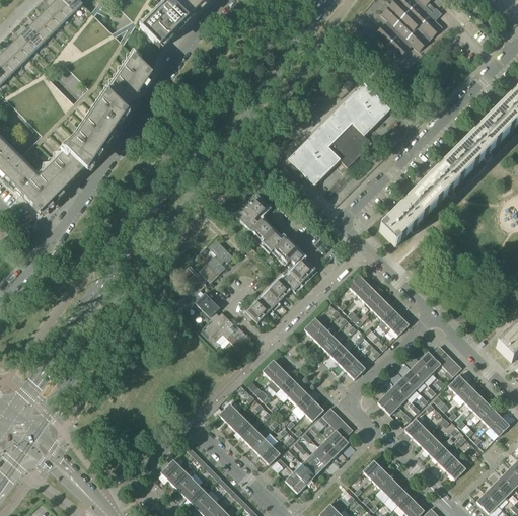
[(56,0),(52,4),(67,19),(75,12),(70,7),(63,0),(56,0)]
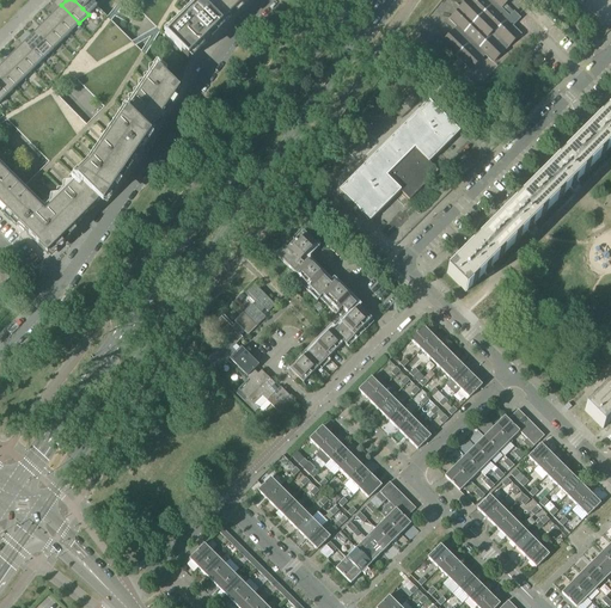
[(74,0),(83,8),(89,14),(97,5),(92,0),(74,0)]
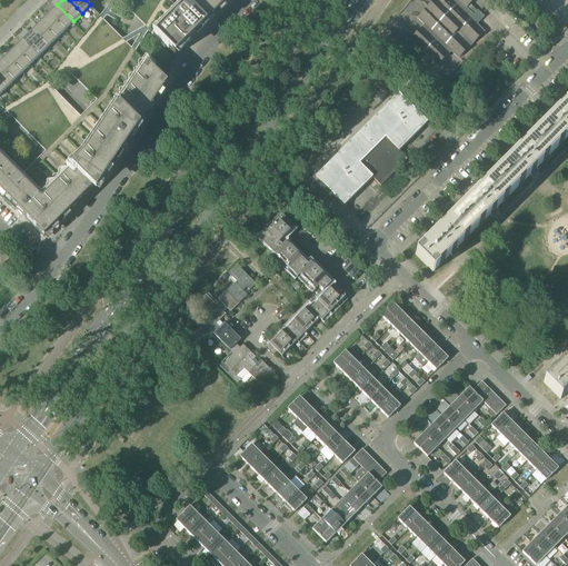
[(182,0),(152,30),(176,53),(209,21),(229,0),(182,0)]
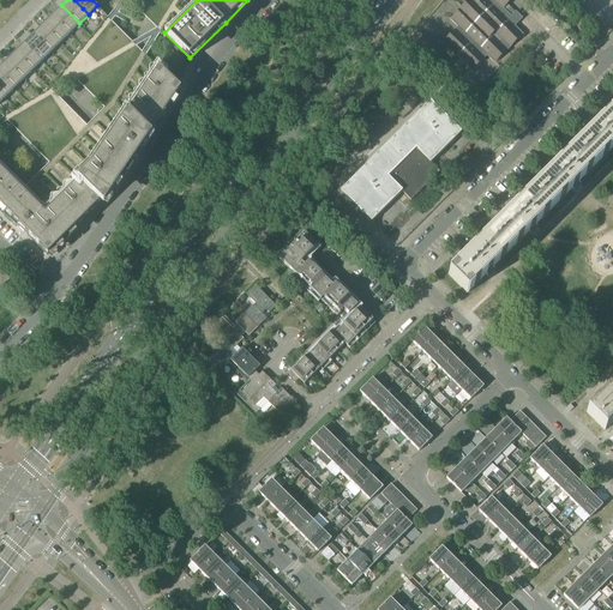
[(468,0),(467,1),(468,2),(467,4),(466,5),(464,4),(458,11),(451,17),(461,25),(457,28),(457,26),(450,34),(444,40),(443,41),(456,54),(457,52),(458,52),(461,54),(460,55),(473,67),(479,61),(485,55),(484,54),(486,52),(496,60),(502,53),(508,47),(506,46),(510,43),(510,44),(517,37),(523,31),(514,23),(517,18),(517,14),(520,13),(520,14),(521,13),(516,10),(511,14),(503,6),(509,0),(468,0)]
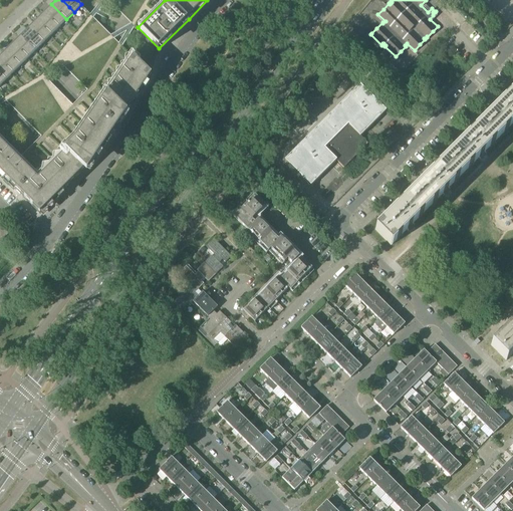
[(51,4),(43,12),(58,27),(66,19),(51,4)]
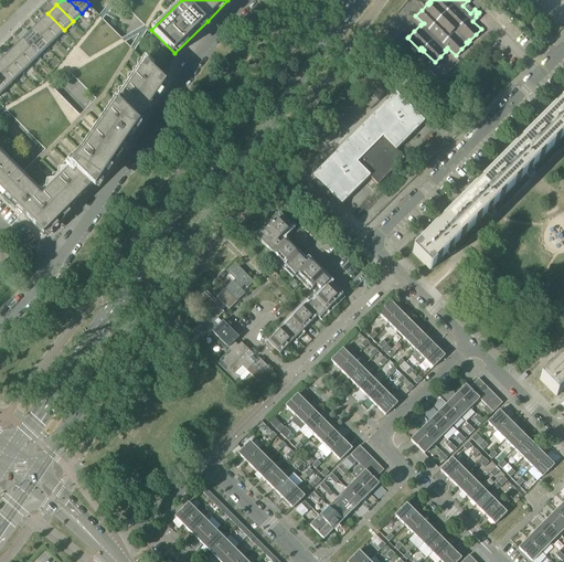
[(48,13),(40,22),(55,39),(64,30),(48,13)]
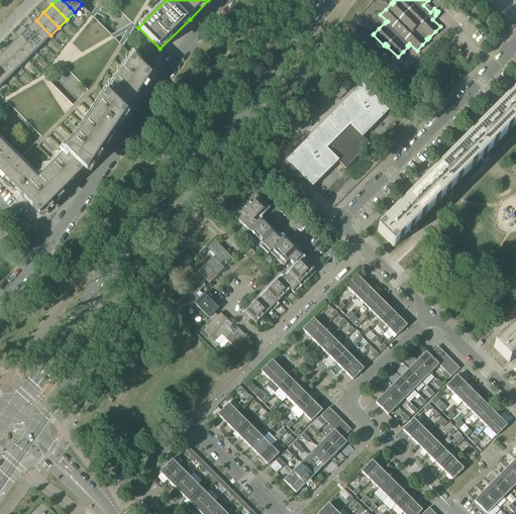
[(36,20),(28,27),(43,42),(50,35),(36,20)]
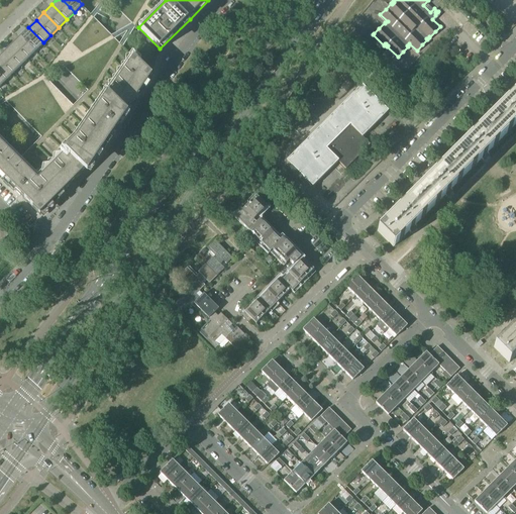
[(28,27),(20,35),(35,50),(43,42),(28,27)]
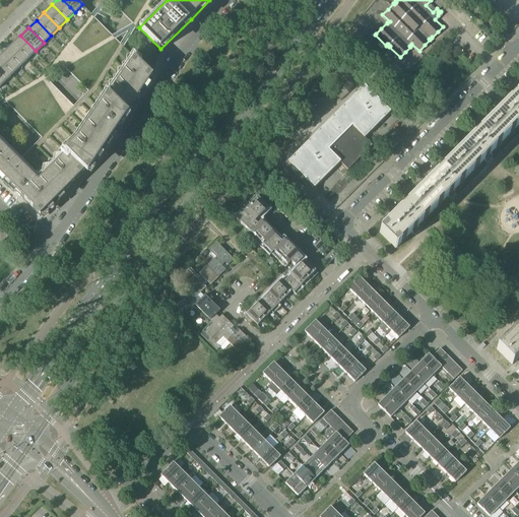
[(20,36),(12,44),(27,59),(36,51),(20,36)]
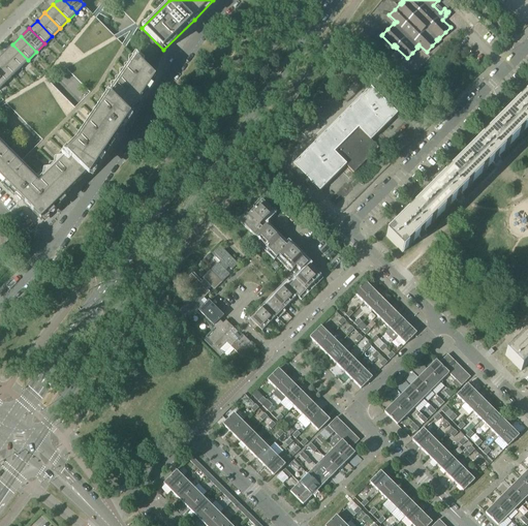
[(12,44),(5,53),(20,67),(28,60),(12,44)]
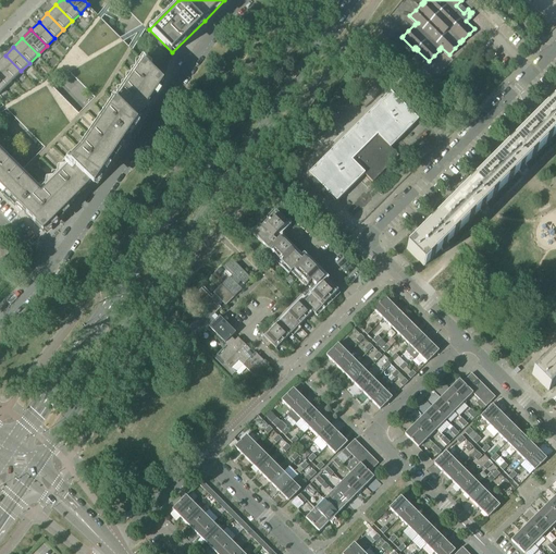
[(41,193),(24,209),(44,230),(90,183),(94,187),(137,123),(136,121),(164,79),(143,59),(138,54),(102,89),(96,96),(65,126),(49,142),(26,165),(47,186),(41,193)]
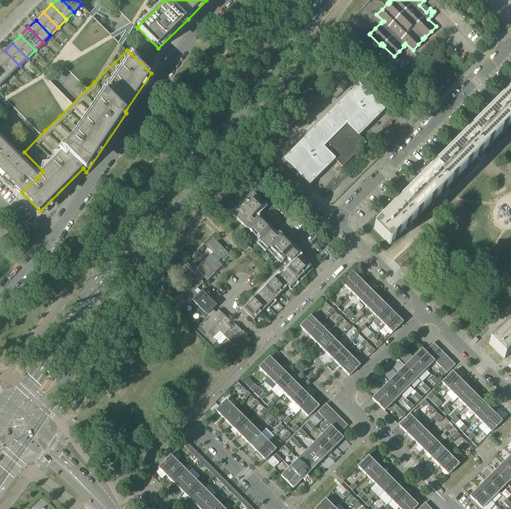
[(5,51),(0,55),(0,61),(12,73),(19,65),(5,51)]
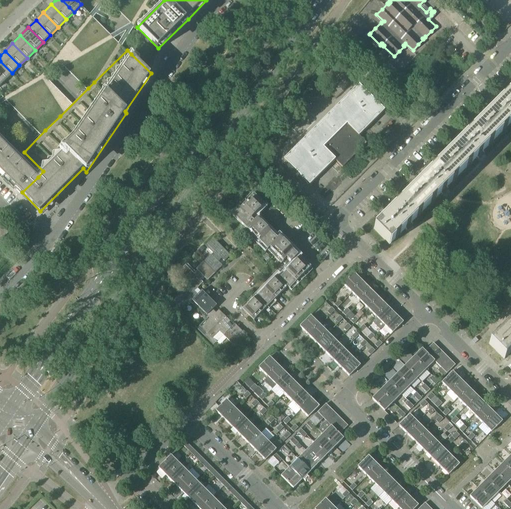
[(0,61),(0,76),(4,81),(12,73),(0,61)]
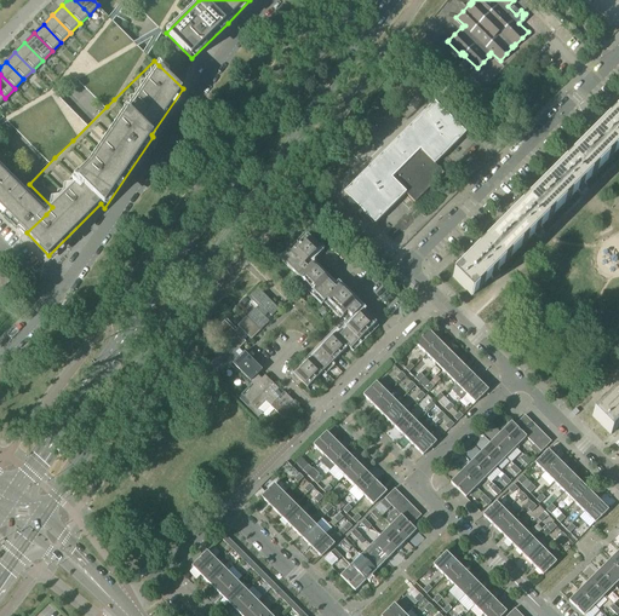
[(359,213),(362,209),(364,209),(376,222),(406,190),(416,200),(445,171),(435,161),(466,131),(454,119),(458,114),(460,116),(446,101),(445,101),(446,102),(441,105),(435,99),(344,190),(350,196),(347,201),(345,200),(345,201),(361,216),(359,213)]
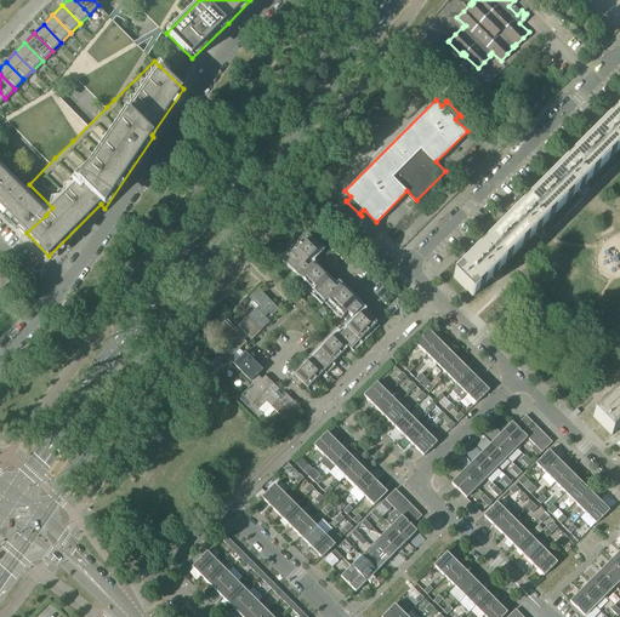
[(619,108),(584,146),(602,164),(619,144),(619,108)]
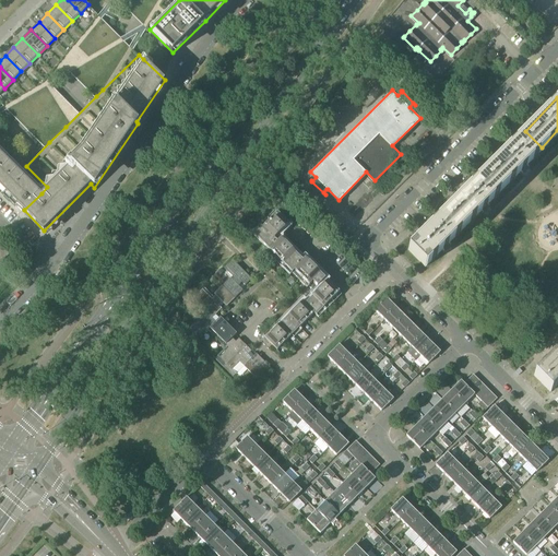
[(525,131),(486,169),(503,187),(542,148),(525,131)]
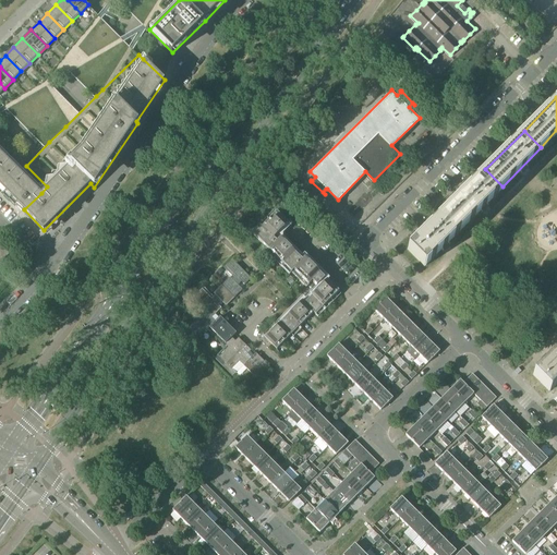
[(0,185),(24,209),(41,193),(0,151),(0,185)]
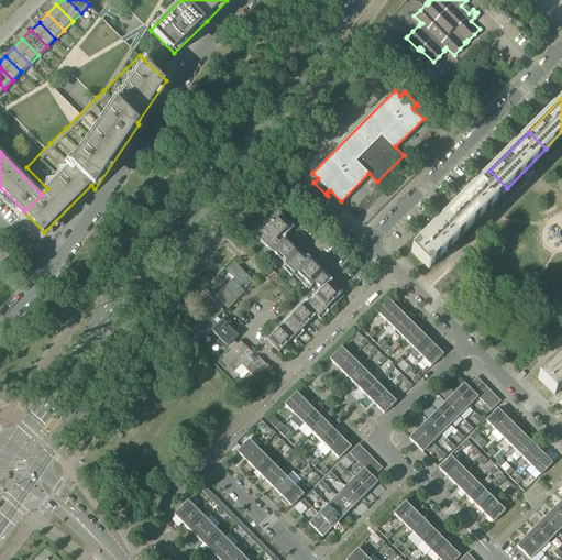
[(489,171),(451,210),(467,227),(507,188),(489,171)]
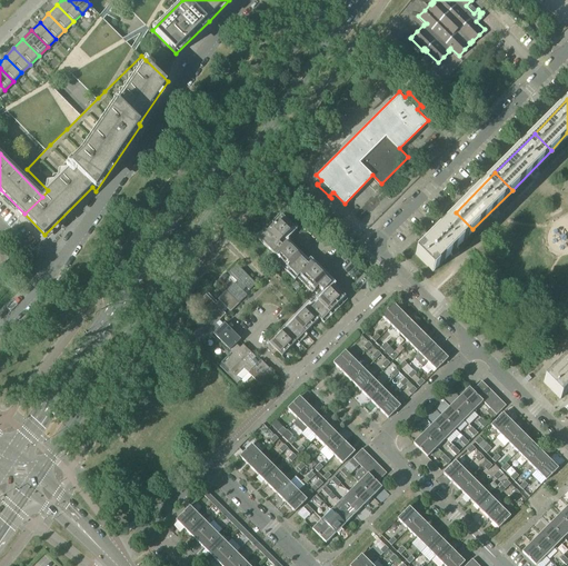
[(312,190),(309,187),(302,194),(306,197),(312,190)]
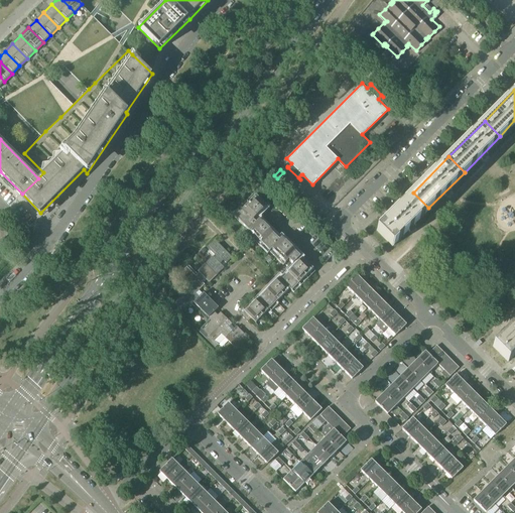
[(428,208),(413,193),(378,228),(393,243),(428,208)]
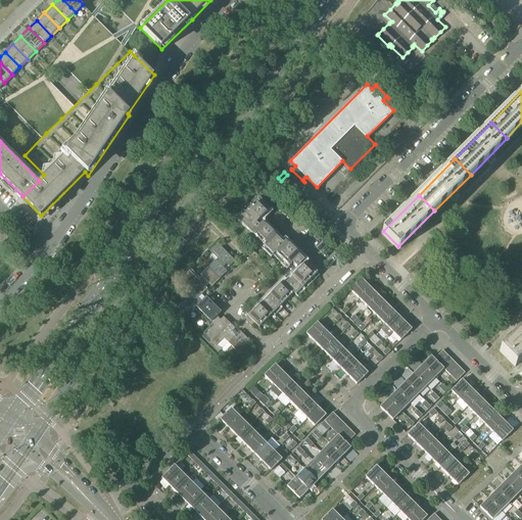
[(238,218),(252,232),(274,253),(276,251),(282,257),(280,260),(287,267),(293,262),(297,266),(304,258),(306,256),(295,244),(292,246),(289,243),(286,239),(283,241),(276,234),(273,231),(267,224),(263,221),(259,224),(256,221),(257,221),(261,218),(267,210),(271,207),(263,199),(259,196),(238,218)]
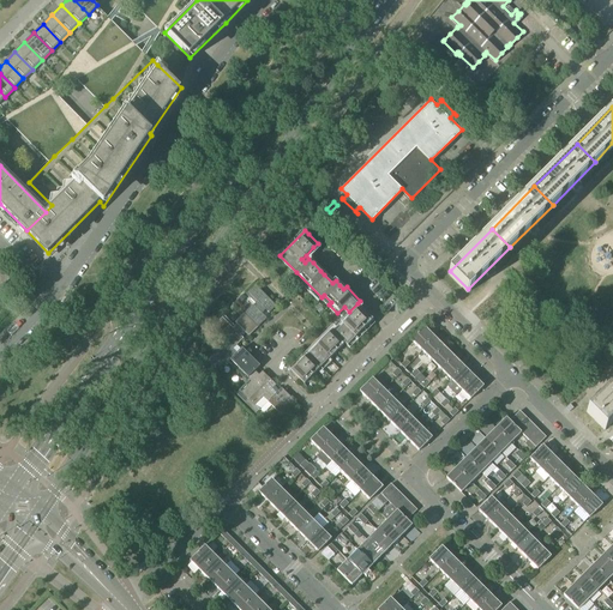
[(0,288),(11,278),(0,267),(0,288)]
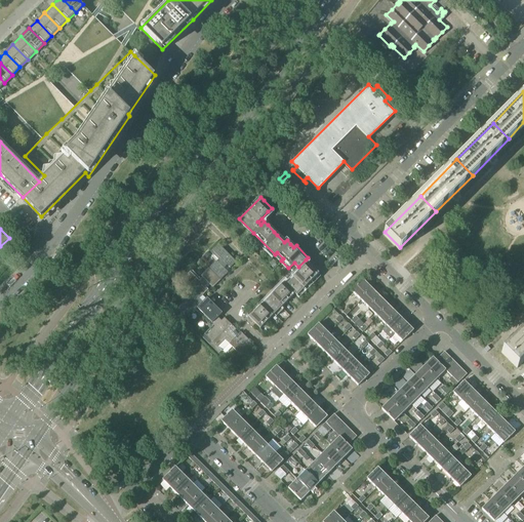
[(216,258),(209,266),(220,278),(229,270),(225,266),(228,263),(231,266),(237,259),(218,241),(210,249),(220,258),(218,259),(216,258)]
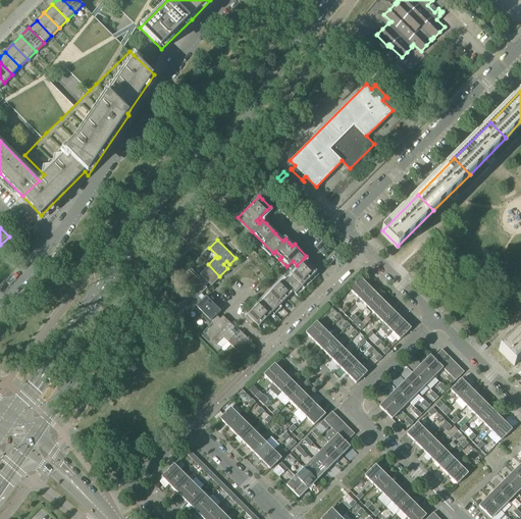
[(325,258),(330,262),(330,263),(340,254),(334,249),(325,258)]
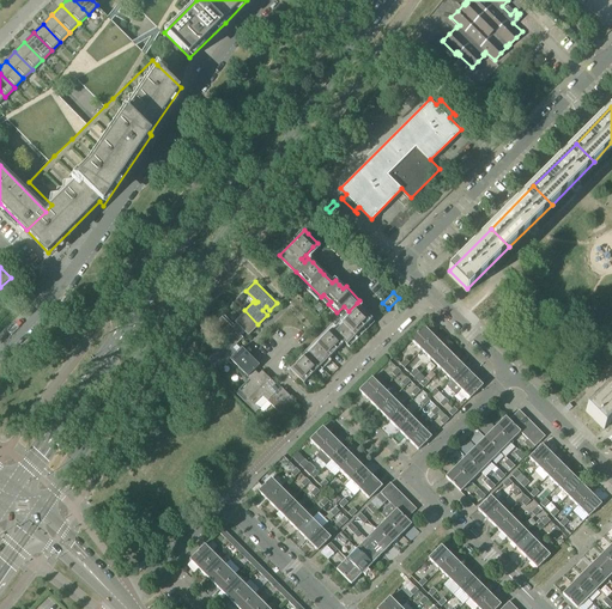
[(304,381),(345,340),(347,342),(350,345),(375,320),(373,317),(370,315),(359,305),(356,309),(349,317),(344,321),(341,318),(333,327),(329,330),(321,339),(317,342),(308,352),(303,357),(296,364),(291,369),(302,378),(304,381)]
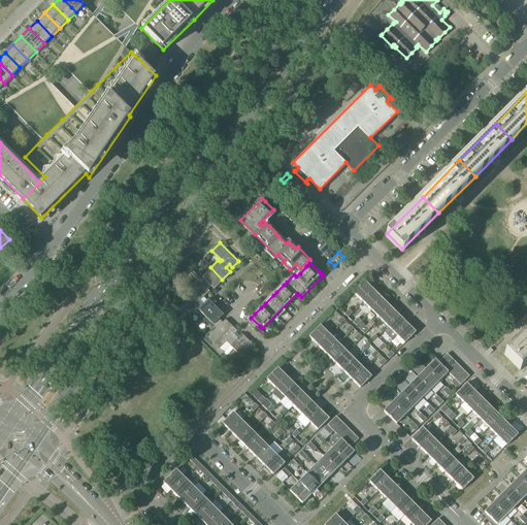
[(186,277),(198,289),(204,295),(209,289),(206,287),(210,283),(215,287),(222,280),(210,267),(202,275),(204,277),(202,279),(193,269),(186,277)]
